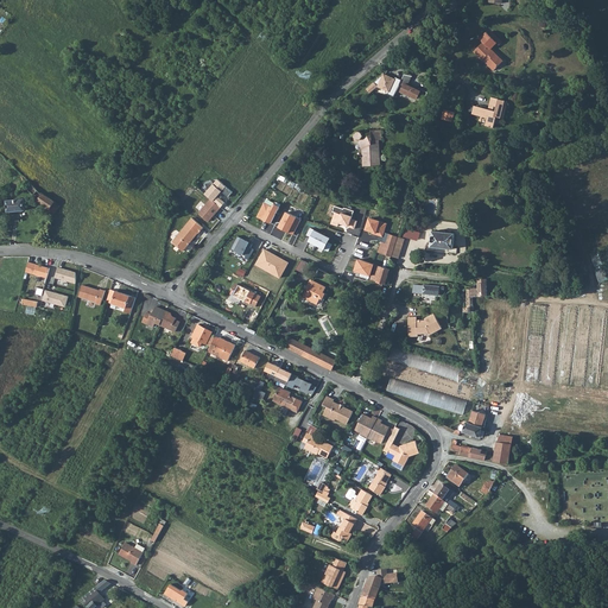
[(489,36),(498,44),(500,45),(504,43),(493,32),(489,36)]
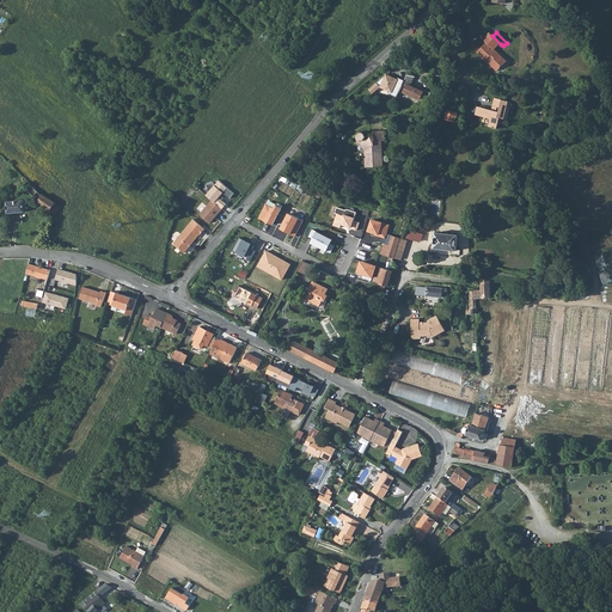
[(507,62),(495,50),(501,44),(493,36),(490,34),(483,40),(487,43),(477,53),(497,73),(507,62)]
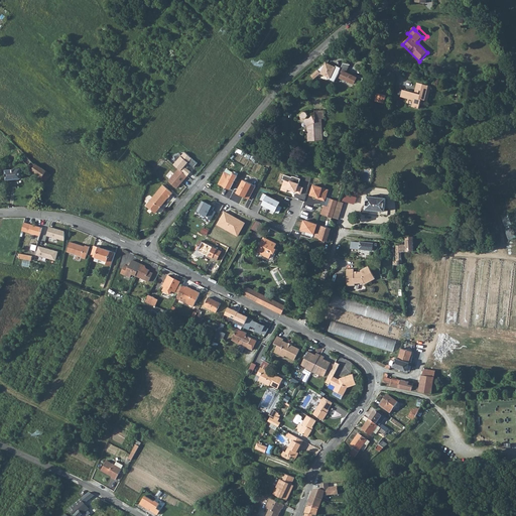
[(331,79),(335,82),(339,73),(341,68),(337,66),(337,67),(327,61),(321,73),(320,73),(321,74),(331,78),(331,79)]
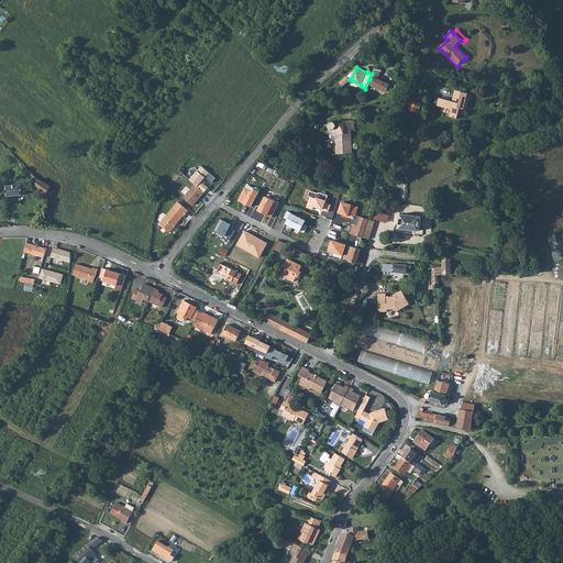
[(372,74),(370,79),(373,80),(374,78),(377,79),(382,70),(374,69),(372,74)]
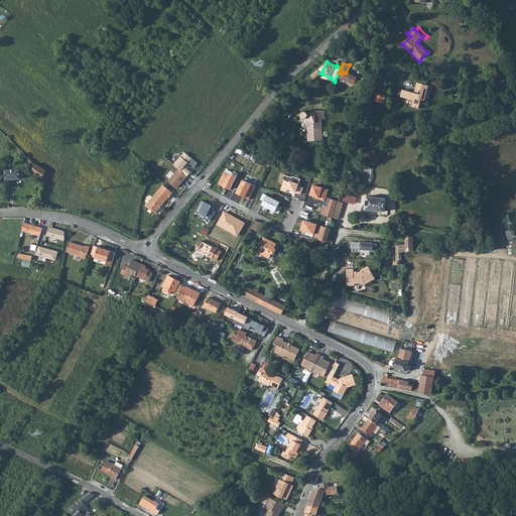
[(320,73),(321,73),(318,69),(311,75),(314,79),(321,74),(320,73)]
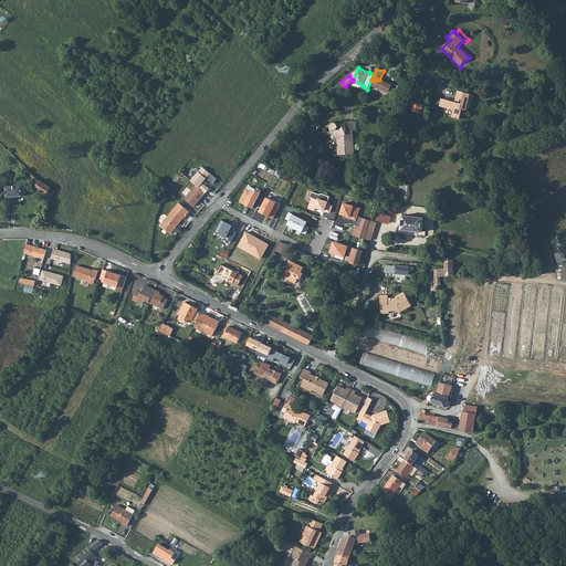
[(375,81),(373,85),(388,93),(389,91),(395,93),(398,86),(389,82),(389,84),(379,80),(376,79),(375,81)]
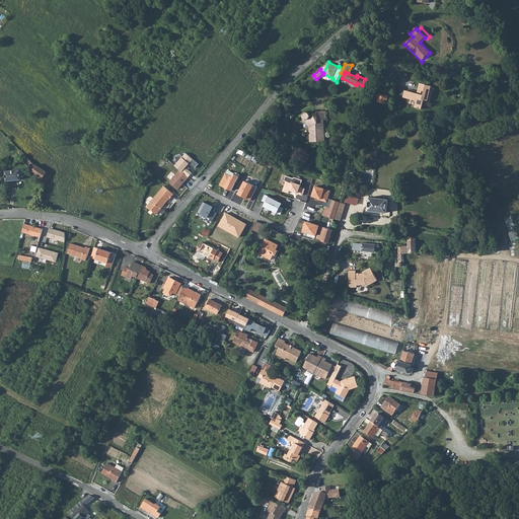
[(419,84),(417,93),(408,91),(405,98),(417,101),(415,106),(421,108),(423,100),(429,102),(433,88),(419,84)]
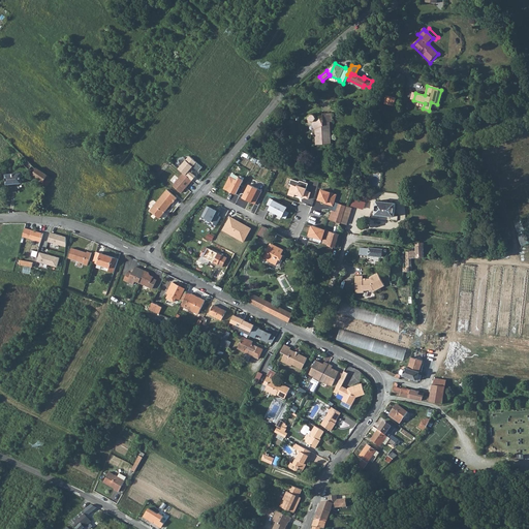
[(317,128),(317,135),(316,135),(316,145),(331,144),(331,137),(330,137),(330,127),(331,127),(331,123),(333,122),(332,114),(323,114),(323,116),(316,118),(316,117),(316,116),(315,115),(315,114),(313,114),(311,114),(310,115),(309,116),(309,117),(309,118),(309,119),(309,120),(310,120),(311,121),(312,121),(313,121),(314,121),(316,128),(317,128)]
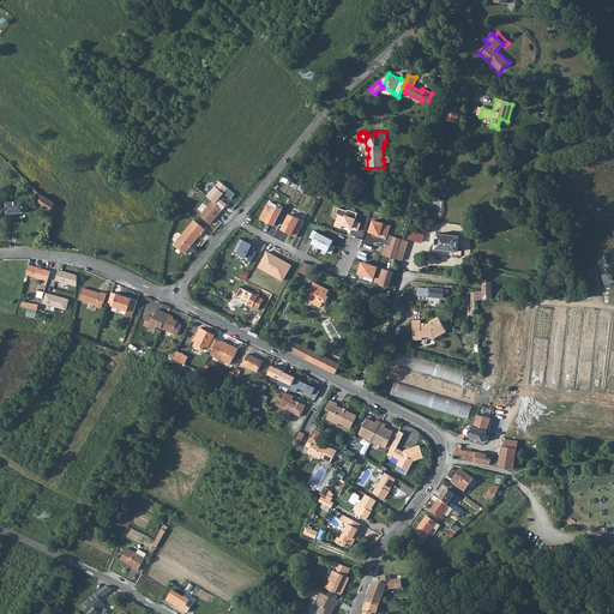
[(236,194),(221,181),(216,186),(215,184),(209,186),(211,193),(208,196),(214,202),(224,210),(228,205),(222,199),(226,194),(232,199),(236,194)]
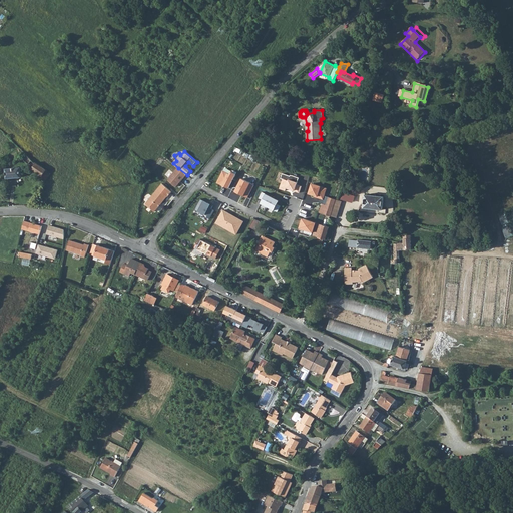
[(31,169),(39,174),(42,176),(40,178),(45,182),(51,173),(36,162),(35,163),(25,153),(21,157),(32,168),(31,169)]
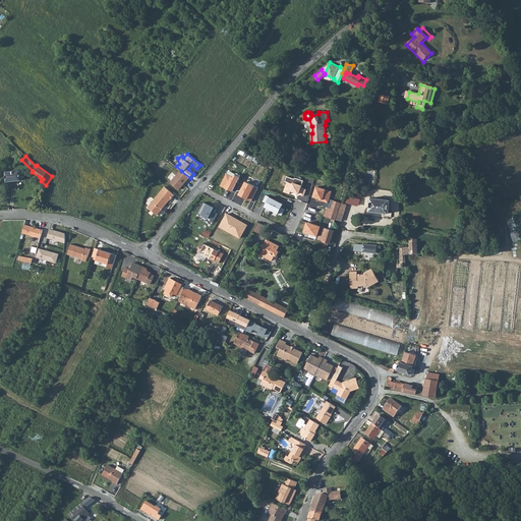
[(21,180),(20,171),(6,172),(6,181),(21,180)]
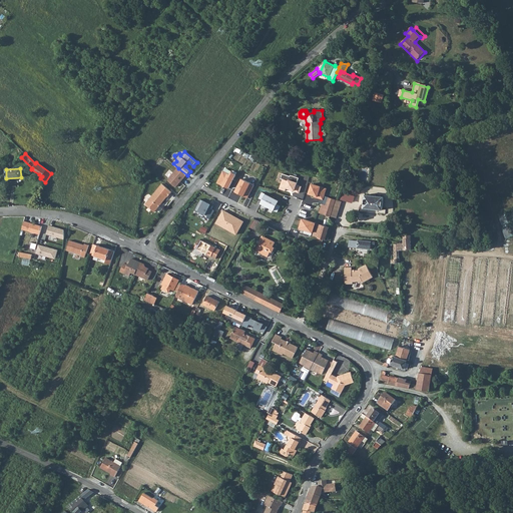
[(176,187),(187,175),(178,168),(169,179),(169,181),(176,187)]
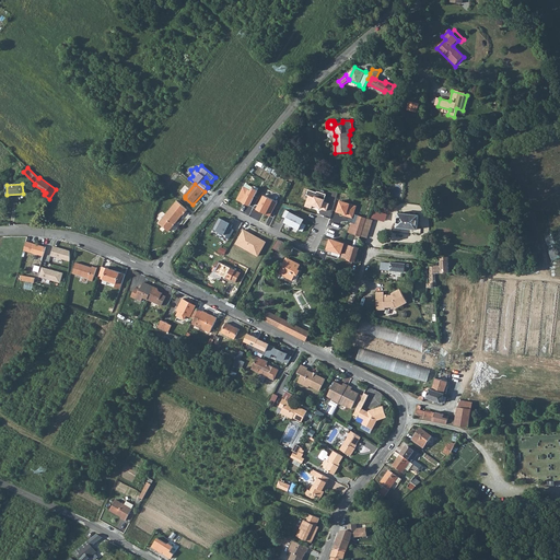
[(252,208),(259,191),(253,188),(252,190),(244,187),(237,200),(252,208)]
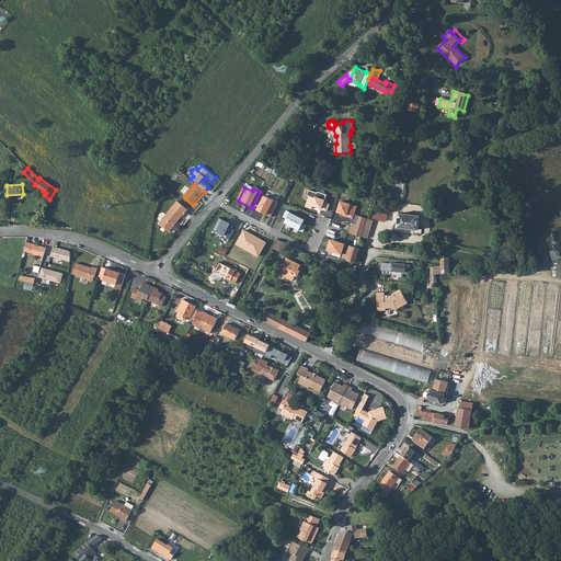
[(328,212),(330,204),(325,203),(328,195),(318,192),(318,194),(309,191),(307,196),(309,196),(306,207),(312,209),(313,207),(328,212)]
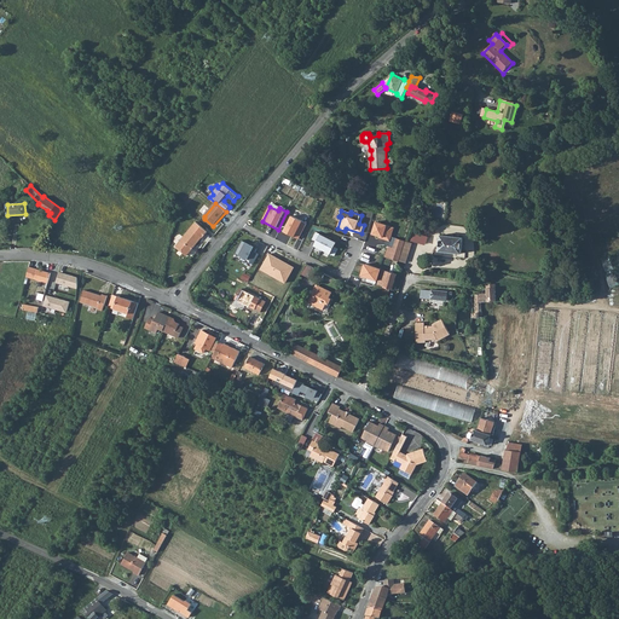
[(300,239),(307,224),(291,217),(285,232),(300,239)]
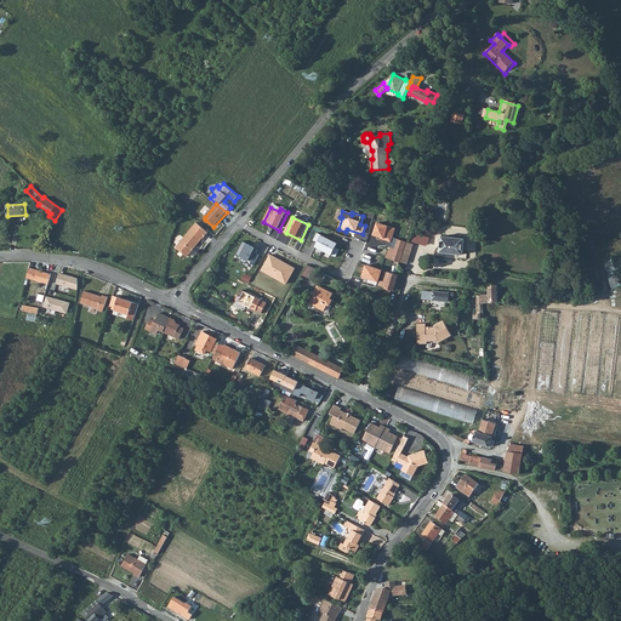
[(177,248),(188,257),(194,251),(193,250),(195,248),(204,239),(209,233),(198,223),(177,248)]
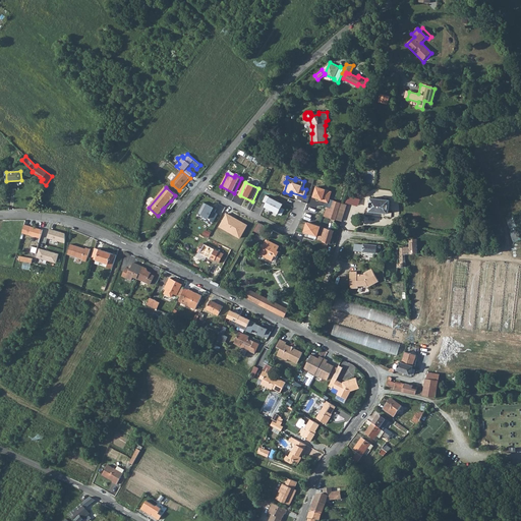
[(317,187),(313,198),(328,204),(329,198),(332,192),(317,187)]
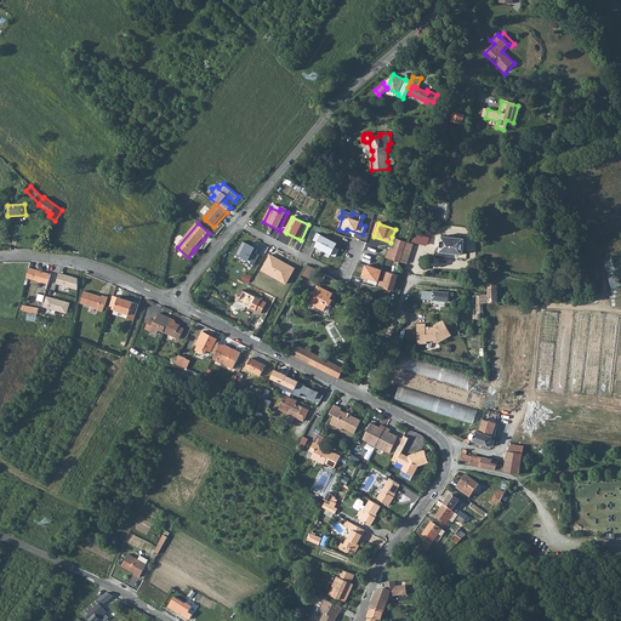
[(336,257),(340,250),(337,249),(340,244),(318,233),(314,241),(319,243),(314,251),(320,254),(322,251),(325,252),(323,256),(329,258),(330,255),(336,257)]
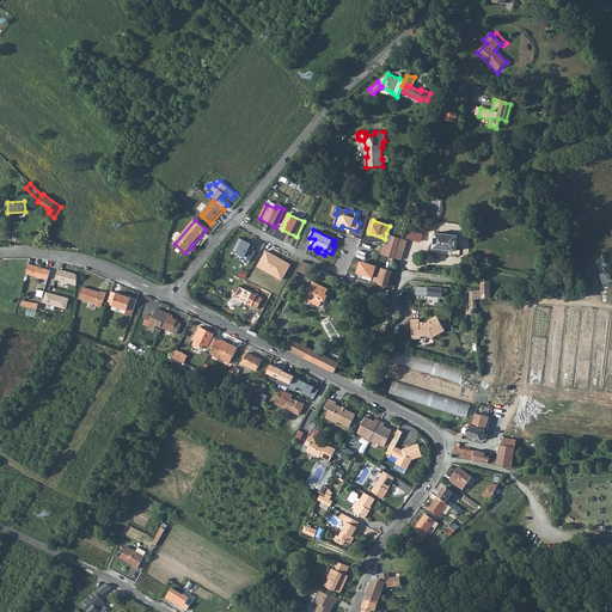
[(458,234),(435,232),(434,248),(456,250),(458,234)]
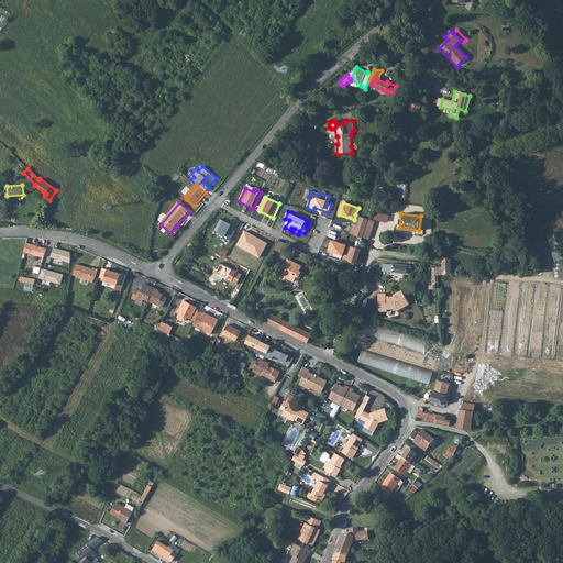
[(354,220),(350,233),(363,238),(367,223),(368,219),(355,214),(354,220)]
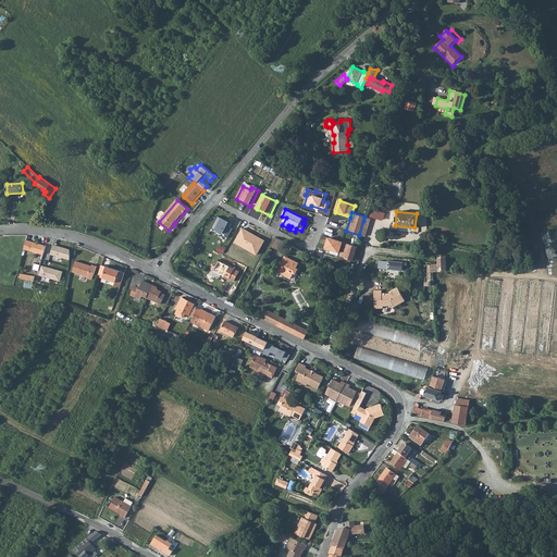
[(219,217),(212,229),(226,235),(232,223),(219,217)]
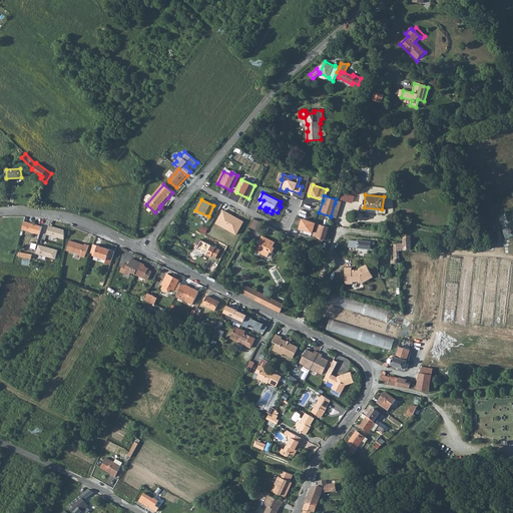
[(237,234),(243,223),(223,211),(219,219),(222,221),(220,225),(237,234)]
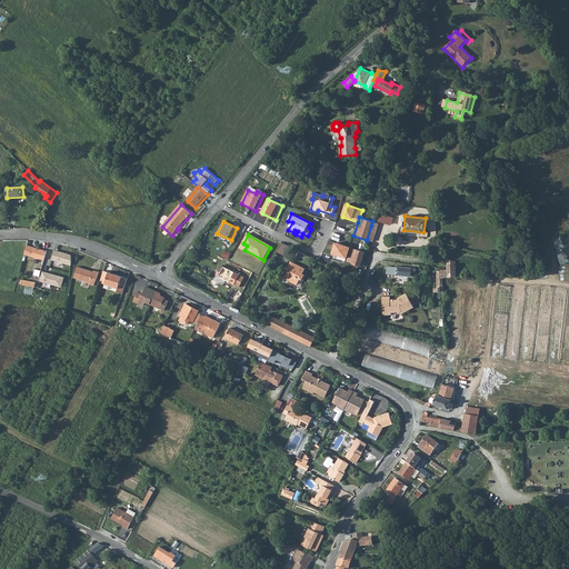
[(278,251),(288,256),(291,247),(282,242),(278,251)]
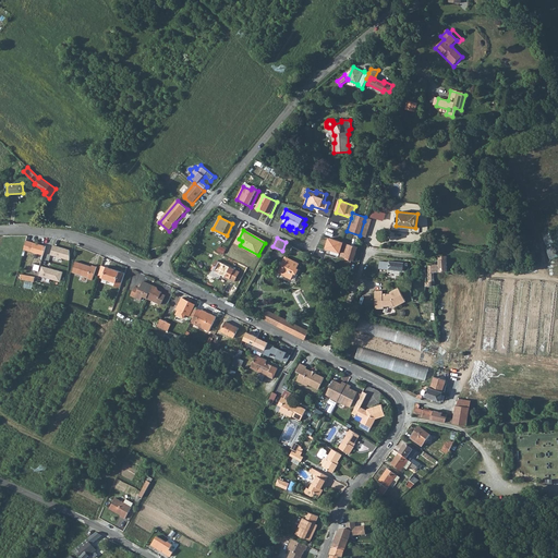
[(23,250),(43,255),(45,246),(26,241),(25,244),(23,250)]
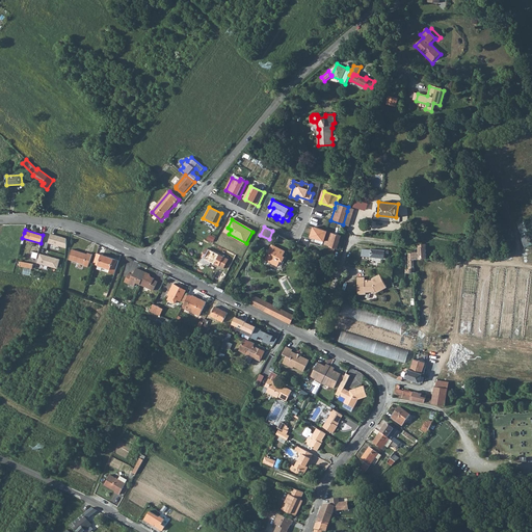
[(329,246),(334,233),(327,231),(322,244),(329,246)]
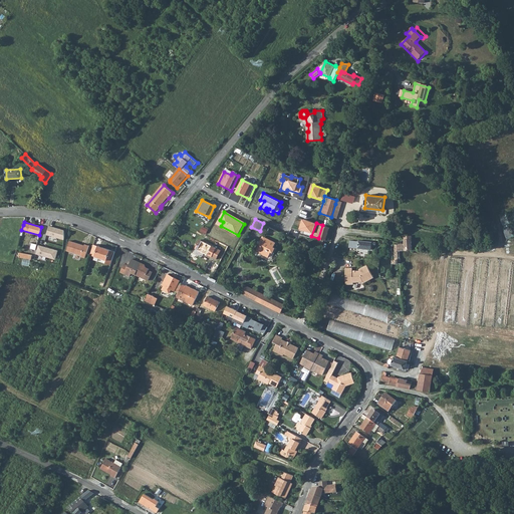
[(329,228),(322,225),(318,238),(325,241),(329,228)]
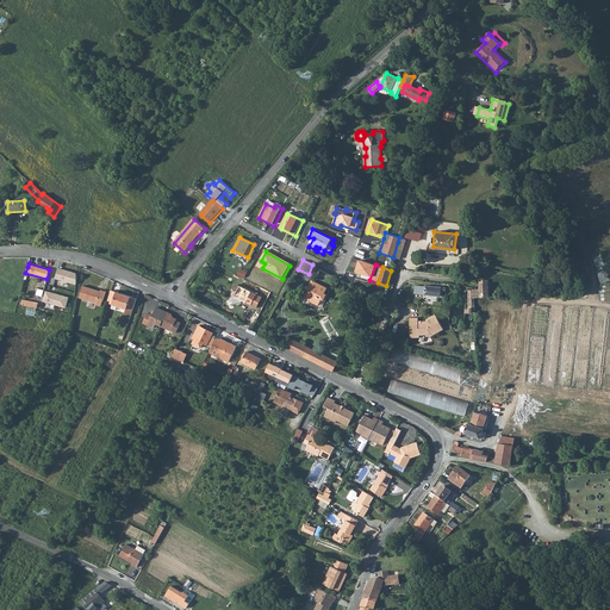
[(58,268),(56,280),(76,286),(76,274),(58,268)]
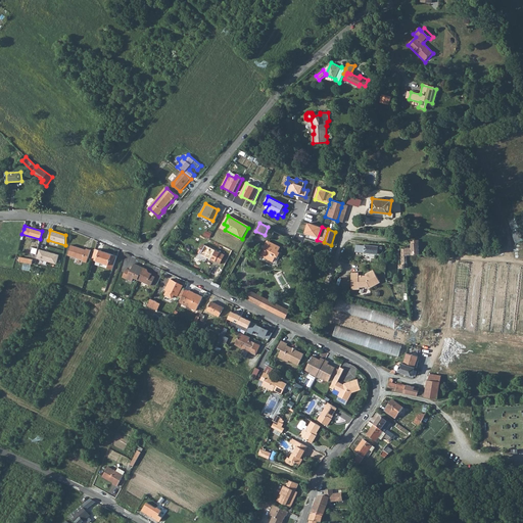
[(281,246),(268,240),(260,254),(273,262),(275,257),(277,258),(280,252),(278,251),(281,246)]
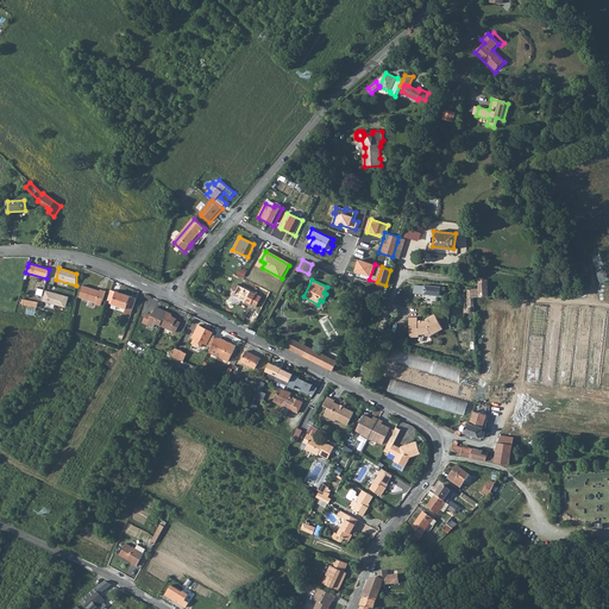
[(473,300),(473,299),(489,296),(487,280),(478,280),(478,289),(472,289),(468,289),(468,307),(465,307),(465,312),(475,312),(473,300)]
